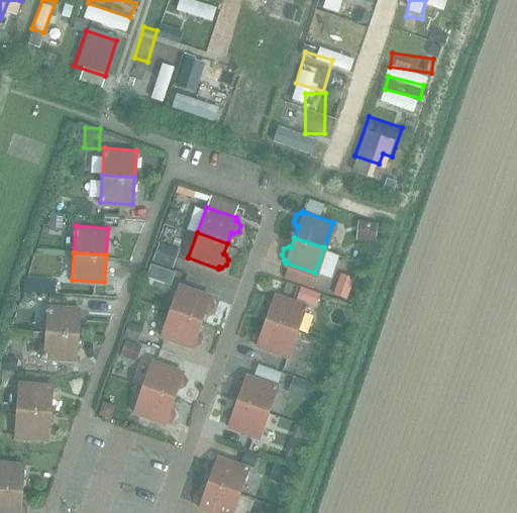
[(179,283),(170,308),(200,319),(204,309),(206,309),(211,307),(213,301),(210,297),(208,296),(209,294),(179,283)]
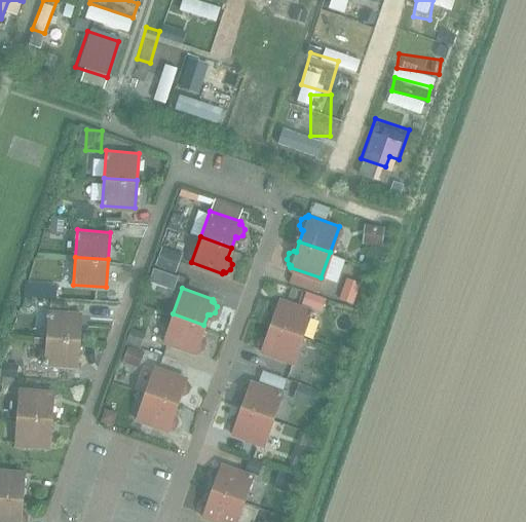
[(273,312),(270,324),(301,334),(310,308),(279,297),(278,300),(276,299),(271,301),(269,307),(271,312),(273,312)]
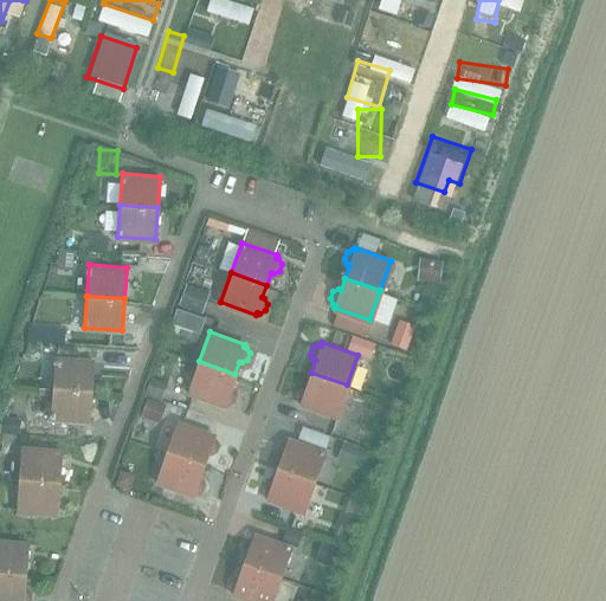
[(56,355),(53,387),(91,389),(94,359),(56,355)]
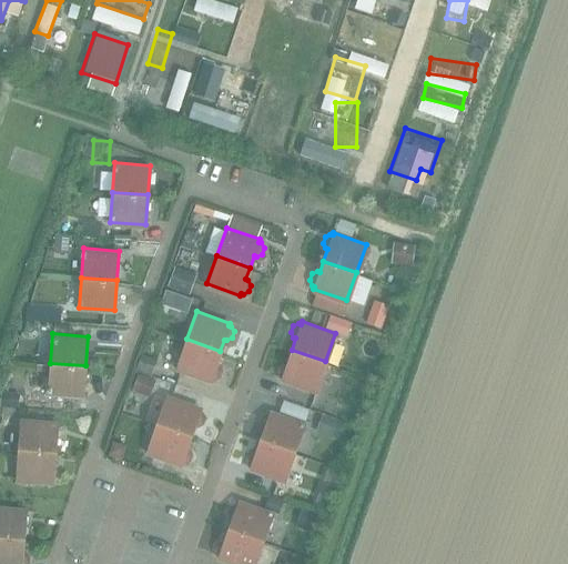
[(220,351),(186,339),(176,368),(210,379),(211,376),(213,378),(219,375),(221,369),(219,363),(216,362),(220,351)]
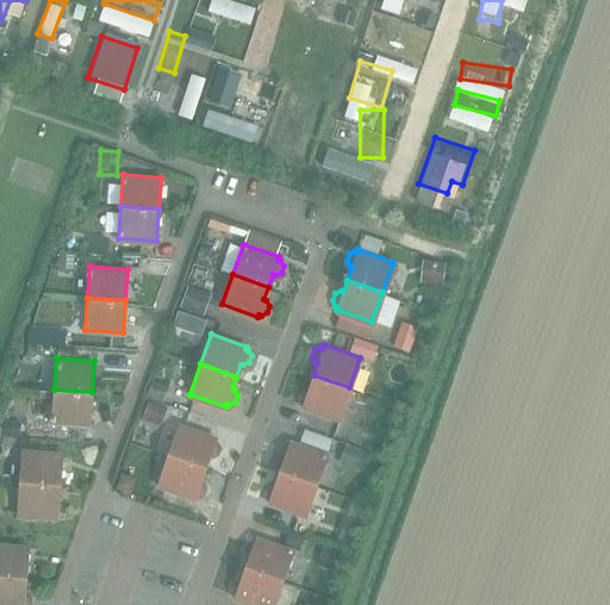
[(23,406),(45,405),(45,374),(22,375),(23,406)]
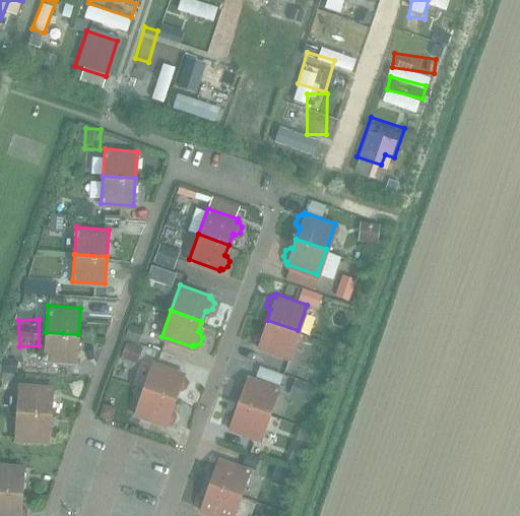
[(298,330),(267,320),(263,330),(261,329),(256,332),(254,337),(256,342),(259,343),(258,345),(288,357),(298,330)]
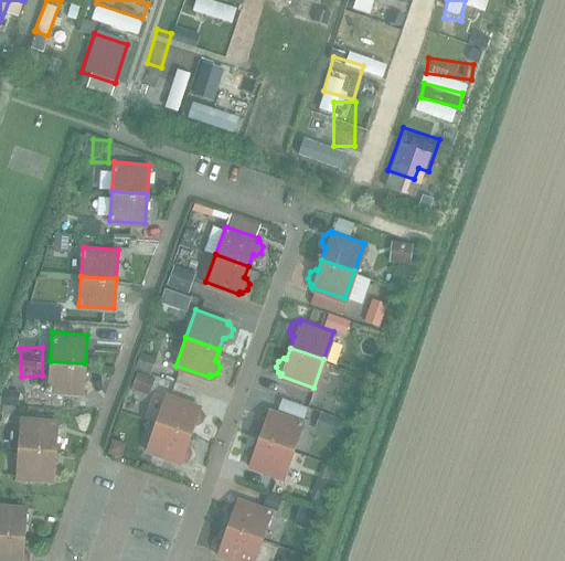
[(148,390),(157,368),(139,360),(129,382),(148,390)]
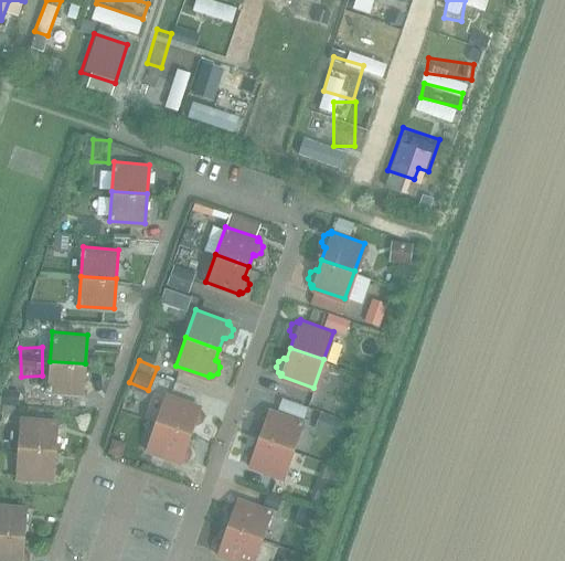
[(83,393),(85,363),(50,361),(48,391),(83,393)]
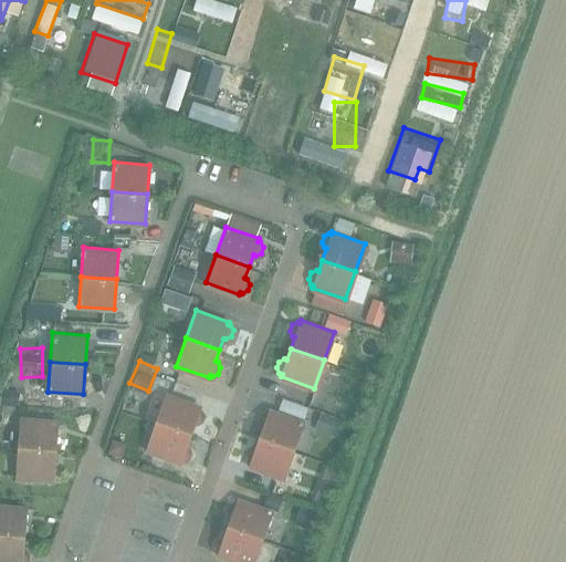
[(322,410),(327,396),(313,392),(308,405),(322,410)]
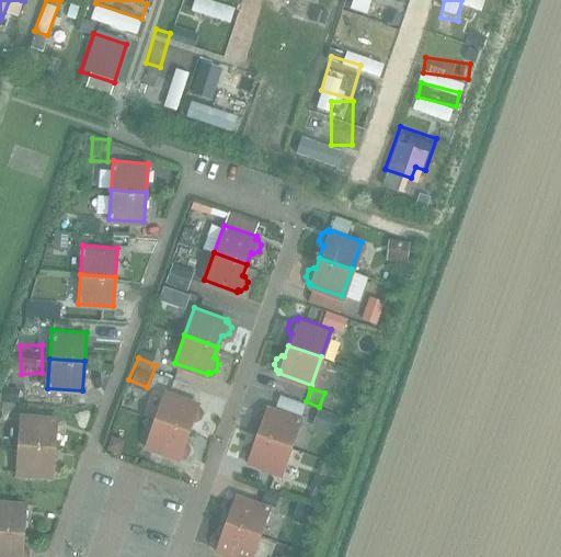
[(164,389),(155,418),(187,429),(192,418),(194,419),(199,416),(202,410),(199,405),(197,404),(197,401),(164,389)]
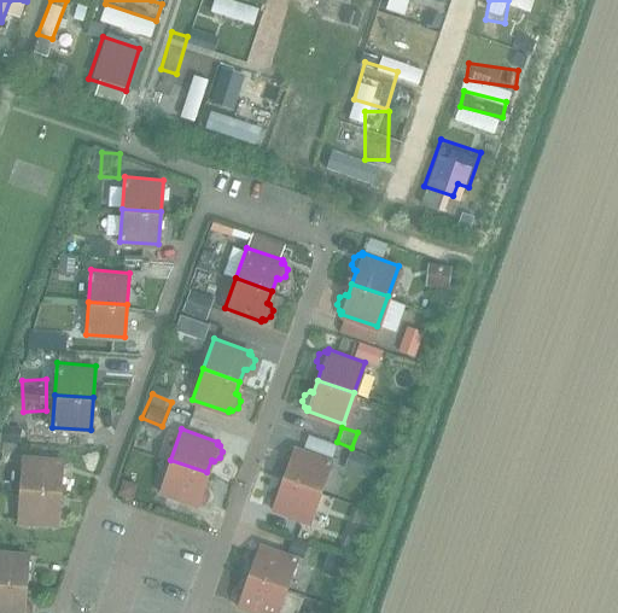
[(287,465),(283,477),(320,490),(331,459),(293,447),(293,449),(291,448),(285,450),(283,457),(285,463),(287,465)]
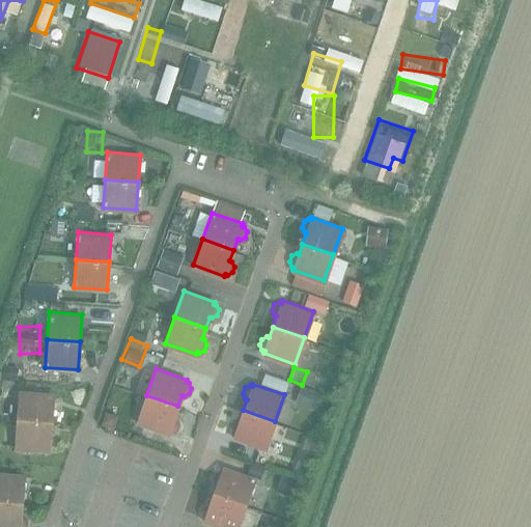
[(20,391),(18,419),(51,421),(53,393),(20,391)]
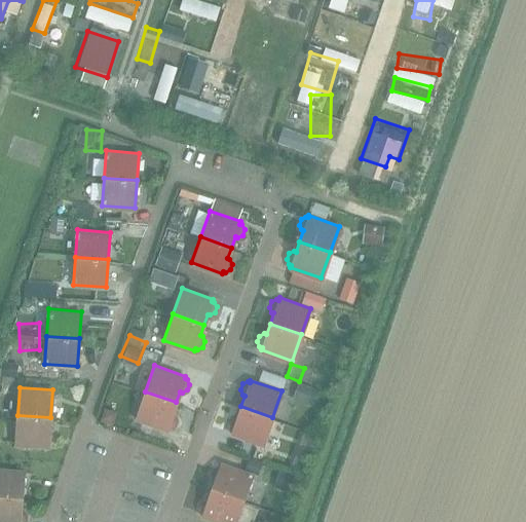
[(173,413),(176,402),(145,392),(136,417),(166,429),(167,426),(170,426),(175,424),(177,418),(175,414),(173,413)]
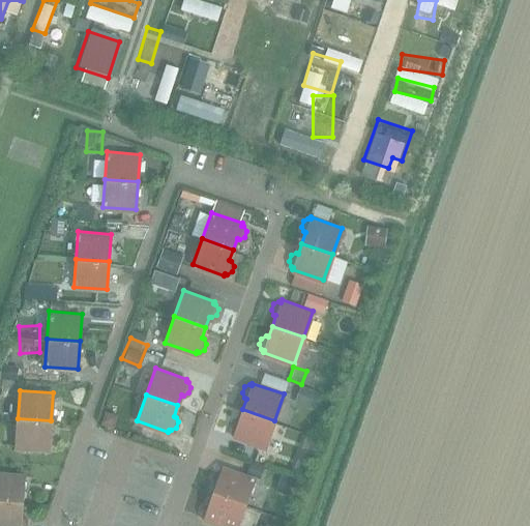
[(264,446),(274,420),(242,409),(239,419),(237,418),(232,421),(230,427),(232,432),(234,433),(233,435),(264,446)]
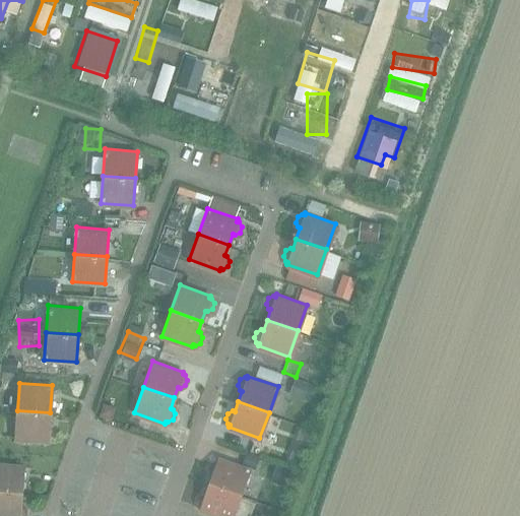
[(48,440),(50,412),(17,410),(15,438),(48,440)]
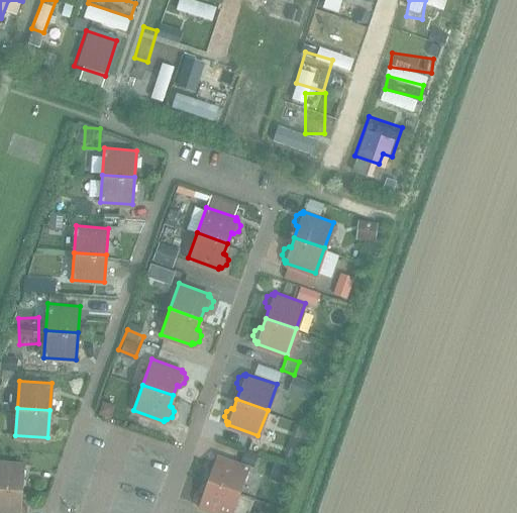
[(212,470),(208,480),(238,491),(247,466),(217,454),(216,456),(214,455),(209,458),(207,464),(210,469),(212,470)]
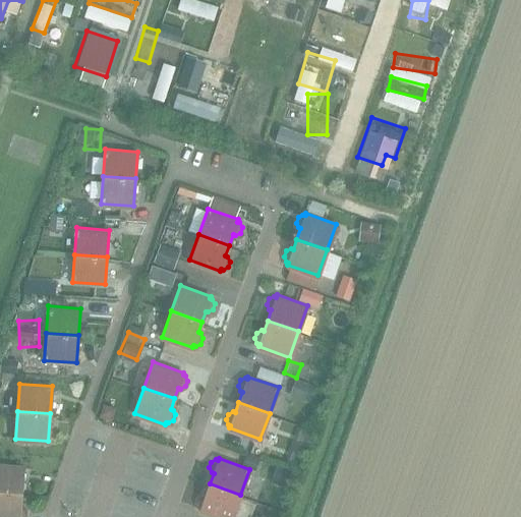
[(0,491),(20,493),(22,465),(0,463),(0,491)]
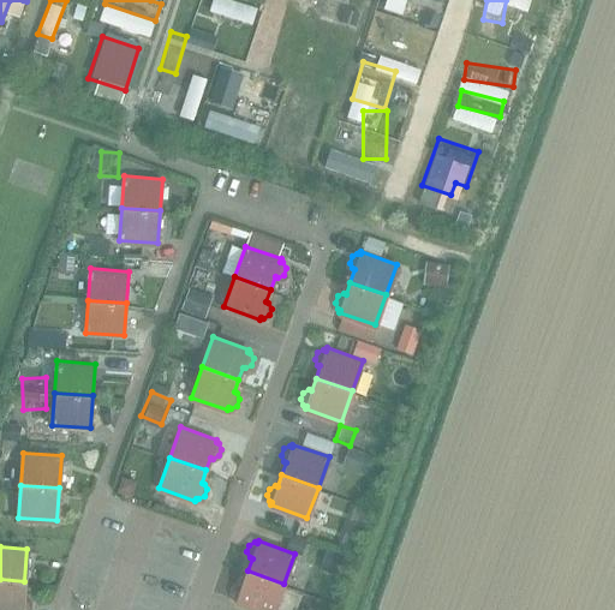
[(262,609),(274,609),(284,584),(248,570),(243,584),(240,582),(234,585),(232,592),(234,598),(238,598),(237,600),(262,609)]
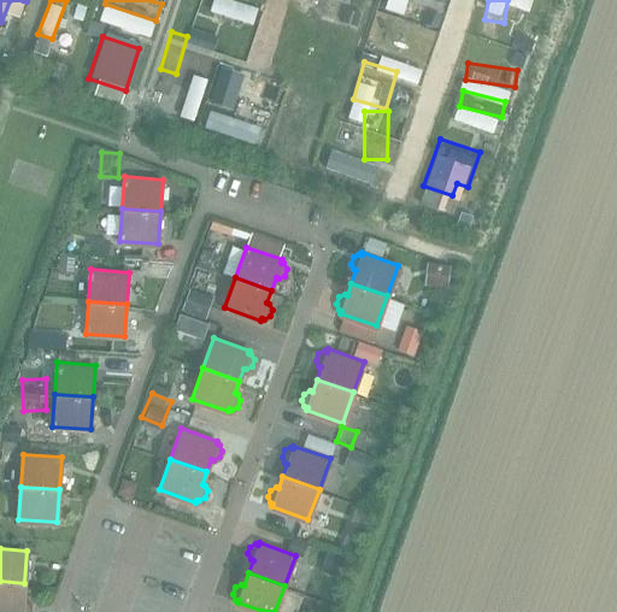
[(24,595),(24,583),(0,581),(0,611),(25,611),(30,608),(30,600),(27,595),(24,595)]
